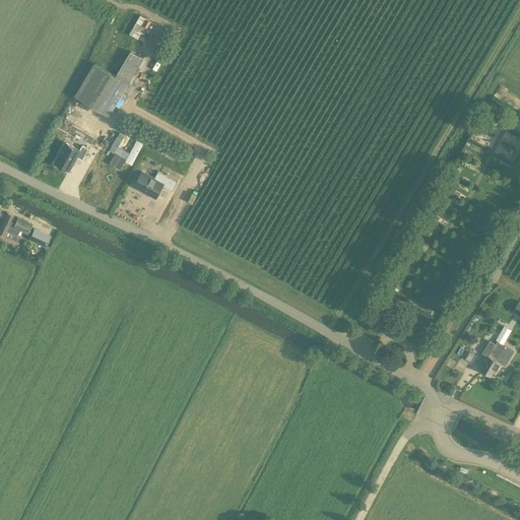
[(151,21),(140,15),(129,35),(138,40),(142,34),(144,35),(151,21)]
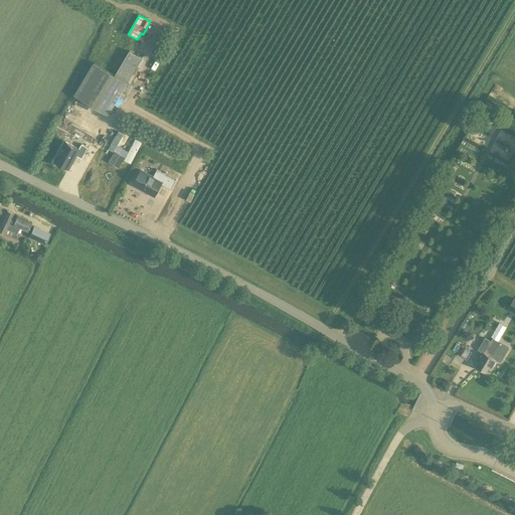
[(94,62),(74,96),(88,103),(108,115),(111,110),(142,58),(129,50),(115,75),(94,62)]
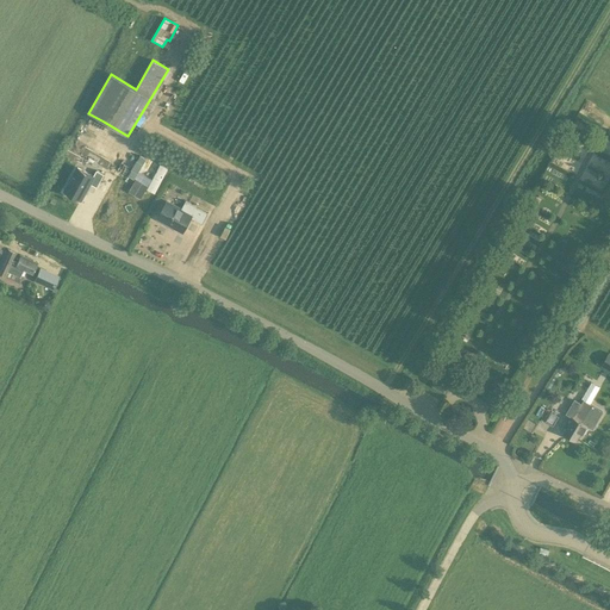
[(100,129),(104,122),(88,113),(85,111),(81,118),(82,118),(100,129)]
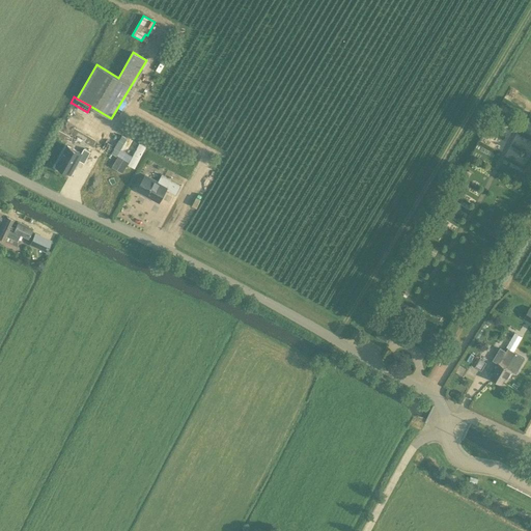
[(122,135),(112,154),(118,157),(112,167),(122,173),(128,164),(134,168),(146,147),(140,143),(133,156),(129,162),(117,156),(120,149),(128,138),(122,135)]
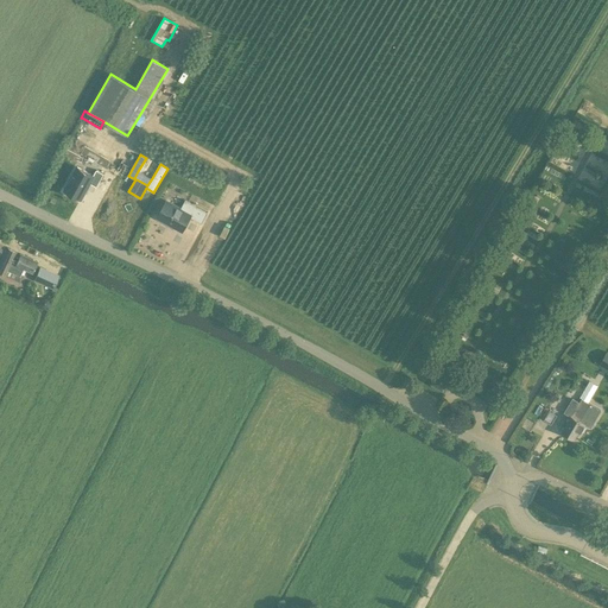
[(90,183),(96,187),(105,173),(96,170),(94,175),(77,166),(64,190),(81,200),(90,183)]
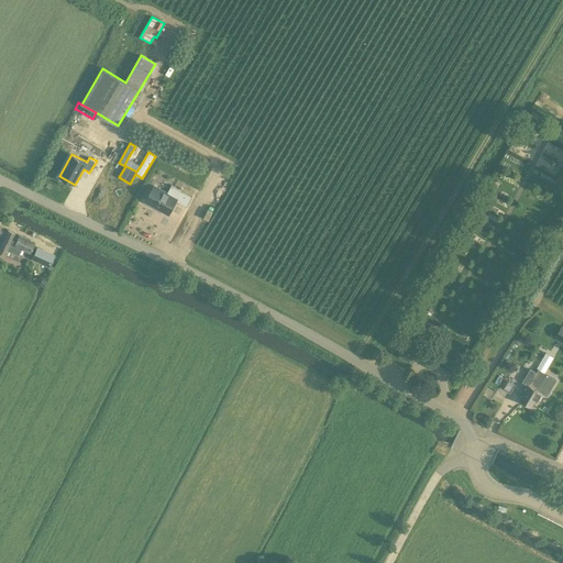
[(154,186),(146,201),(168,214),(181,191),(172,186),(167,194),(154,186)]
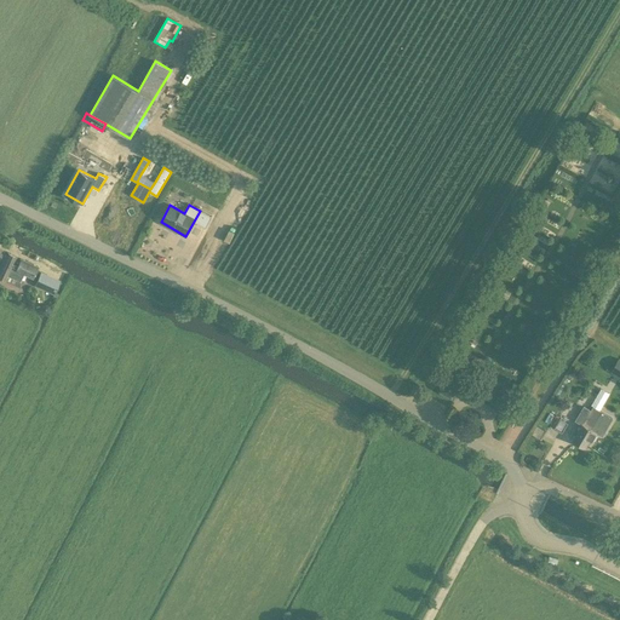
[(9,252),(0,270),(0,277),(6,281),(9,276),(21,281),(24,274),(33,277),(38,267),(22,258),(19,263),(16,262),(18,257),(9,252)]
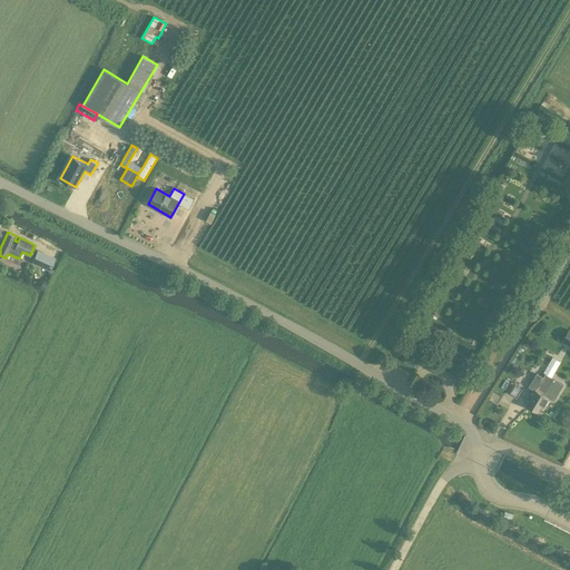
[(50,272),(56,258),(38,249),(31,263),(50,272)]
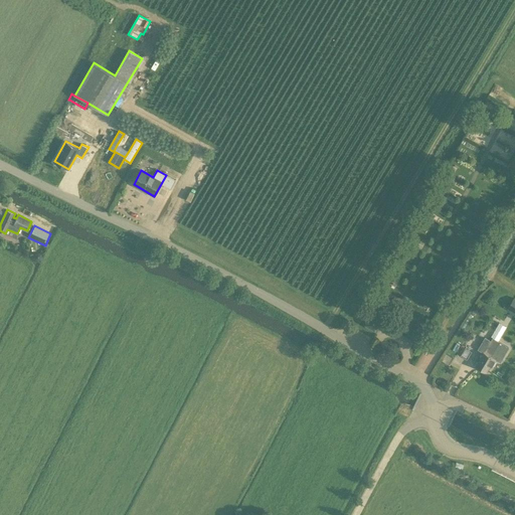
[(476,366),(486,372),(490,366),(492,367),(495,361),(500,363),(509,347),(499,342),(493,338),(491,341),(485,338),(479,349),(484,352),(476,366)]
